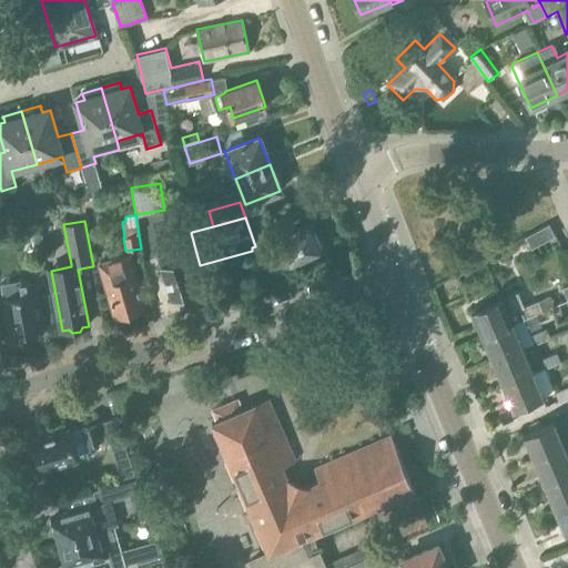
[(22,225),(24,243),(34,242),(32,224),(22,225)]
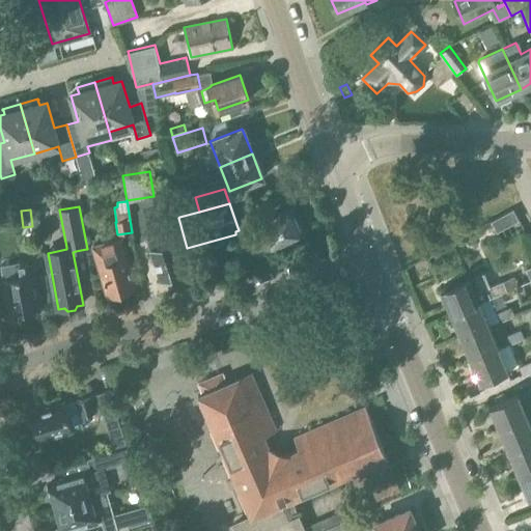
[(178,218),(179,217),(178,211),(166,214),(169,227),(180,225),(178,218)]
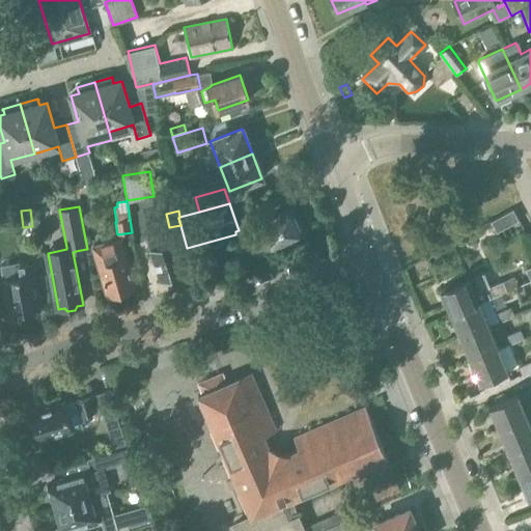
[(296,223),(295,223),(289,211),(246,230),(257,255),(289,242),(289,243),(299,239),(301,232),(296,223)]
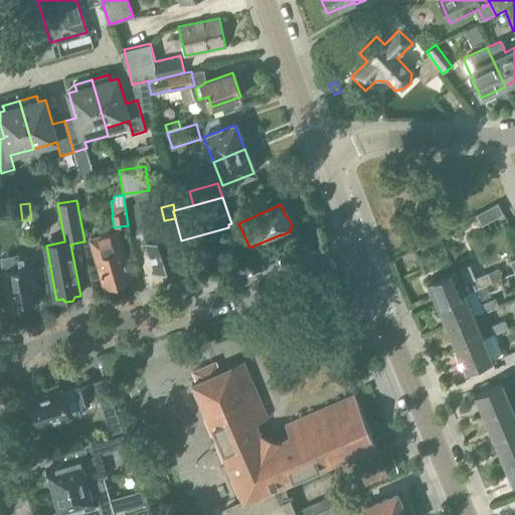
[(154,273),(177,266),(168,235),(156,239),(153,228),(142,232),(154,273)]
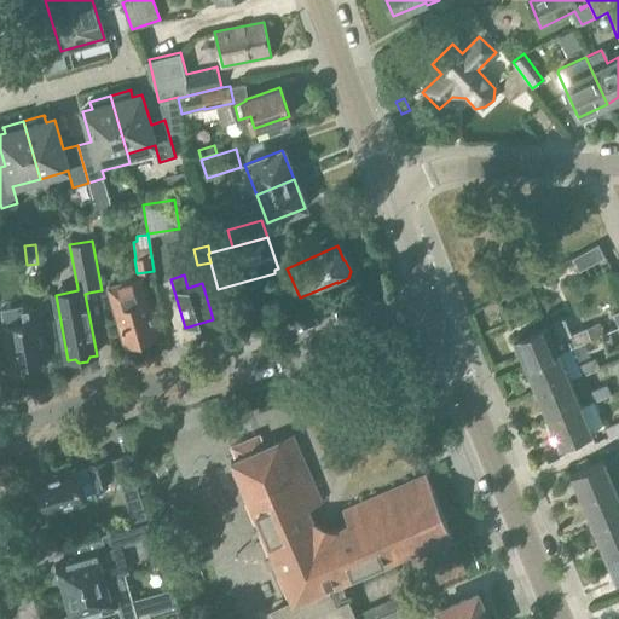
[(125,282),(106,288),(114,312),(123,347),(127,346),(132,345),(136,346),(142,343),(143,341),(156,336),(160,336),(160,335),(142,277),(125,282)]
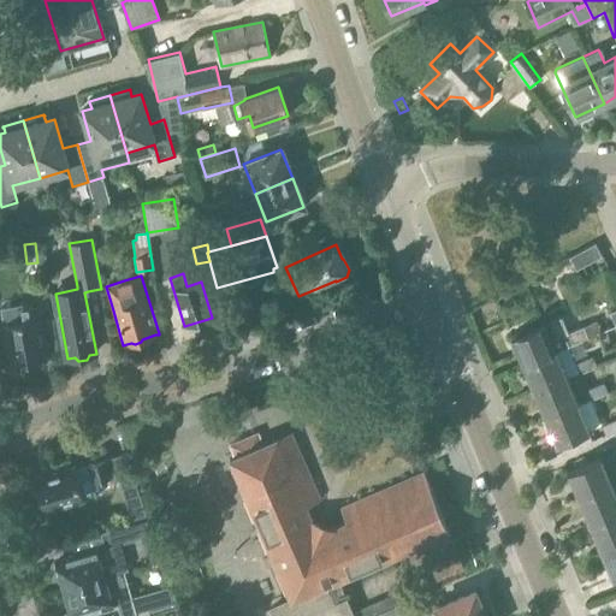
[(21,366),(30,363),(30,361),(45,359),(41,333),(42,332),(40,318),(41,318),(39,304),(24,307),(27,320),(3,325),(6,345),(11,344),(15,363),(19,363),(21,366)]
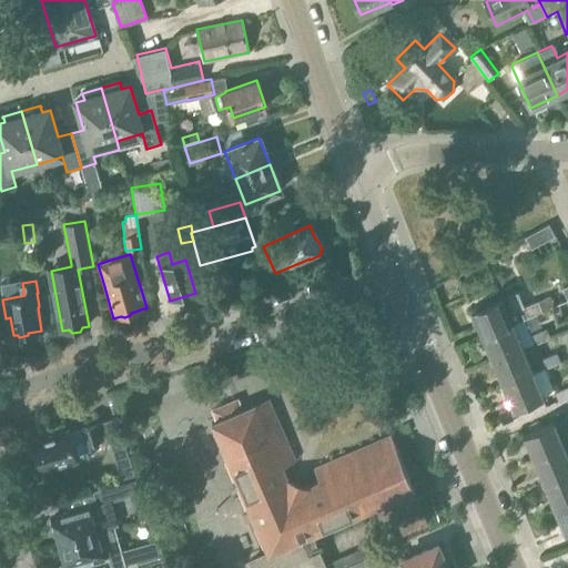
[(482,337),(513,324),(525,320),(551,308),(547,297),(524,307),(517,293),(470,312),(482,337)]
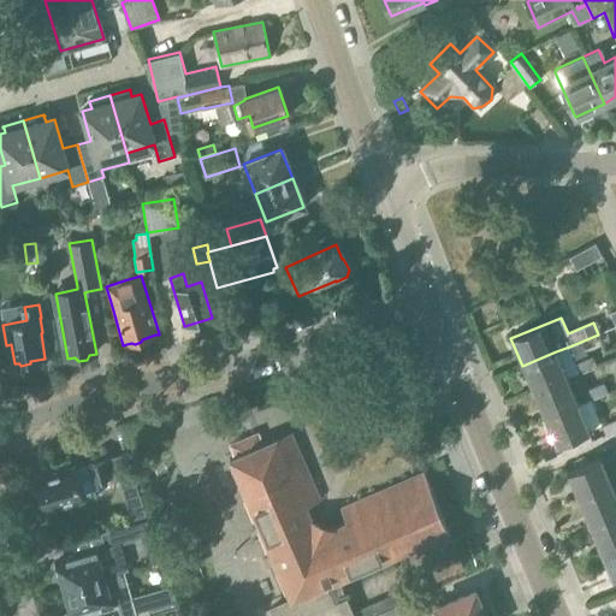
[(581,372),(576,363),(569,347),(556,351),(522,366),(533,394),(568,379),(569,379),(568,378),(581,372)]
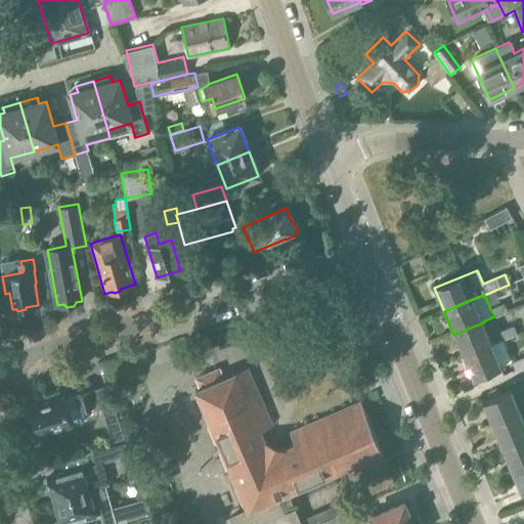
[(494,316),(509,310),(506,303),(490,309),(494,316)]
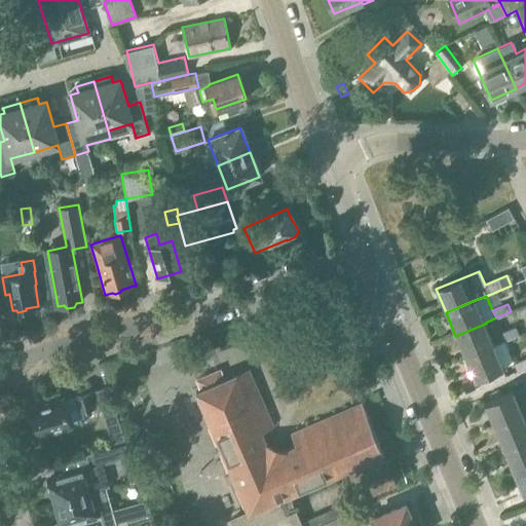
[(494,345),(485,324),(455,336),(464,358),(494,345)]
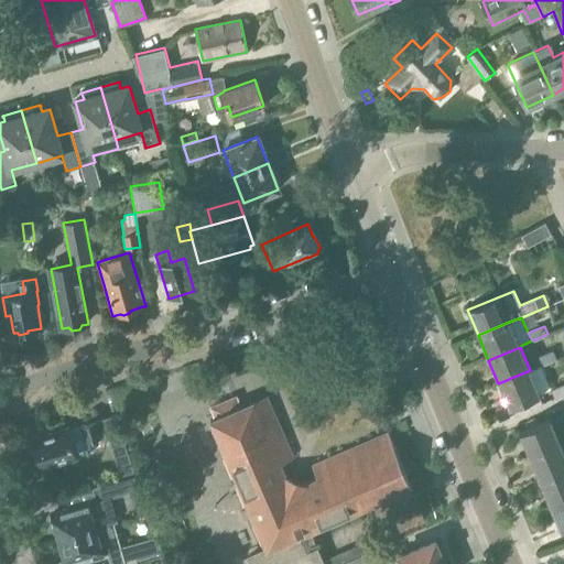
[(545,367),(560,361),(555,353),(541,358),(545,367)]
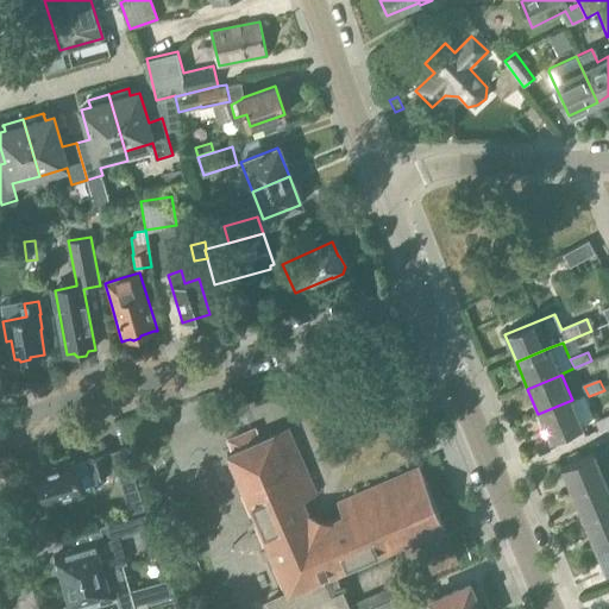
[(584,395),(572,400),(538,414),(550,441),(583,427),(583,425),(595,420),(584,395)]
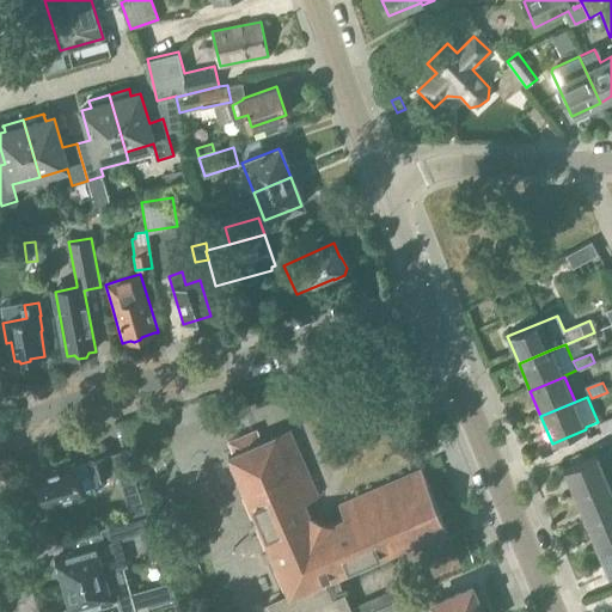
[(611,416),(598,422),(603,433),(611,428),(611,416)]
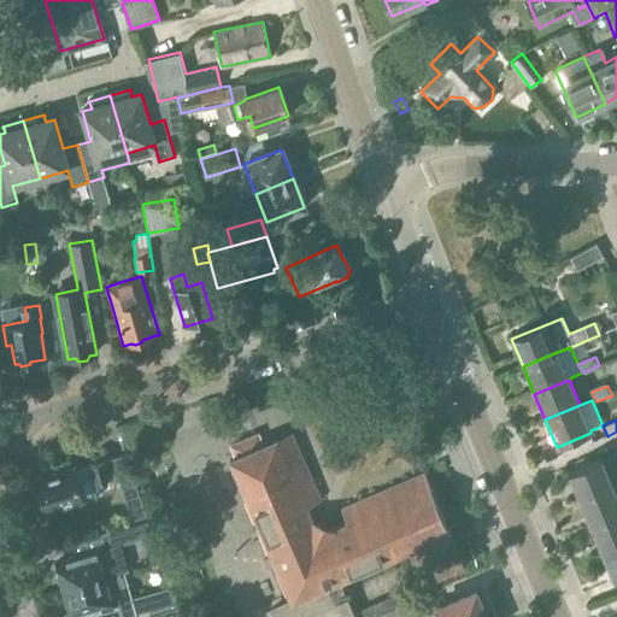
[(236,457),(230,459),(272,556),(272,557),(292,600),(271,610),(268,611),(270,616),(352,616),(351,612),(350,610),(338,582),(341,581),(353,575),(404,553),(422,546),(451,534),(451,533),(425,472),(342,507),(348,522),(336,528),(333,526),(330,530),(327,532),(316,527),(313,523),(316,519),(311,517),(306,505),(319,499),(312,481),(310,482),(304,483),(300,474),(305,471),(307,470),(307,469),(292,434),(278,440),(277,439),(269,442),(263,445),(258,434),(254,435),(231,445),(235,452),(236,457)]
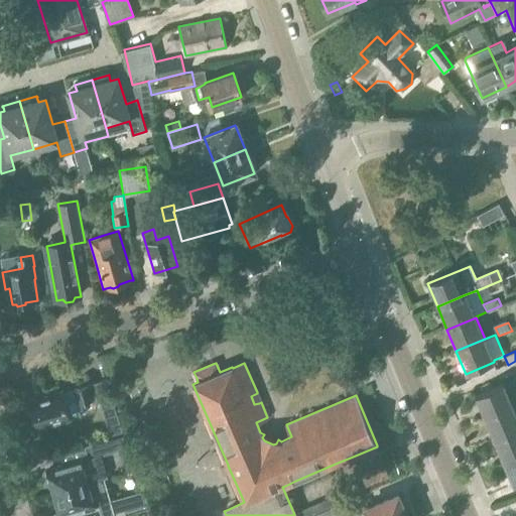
[(112,398),(107,381),(76,390),(75,389),(30,402),(37,427),(70,417),(66,406),(77,403),(78,406),(92,401),(93,404),(112,398)]
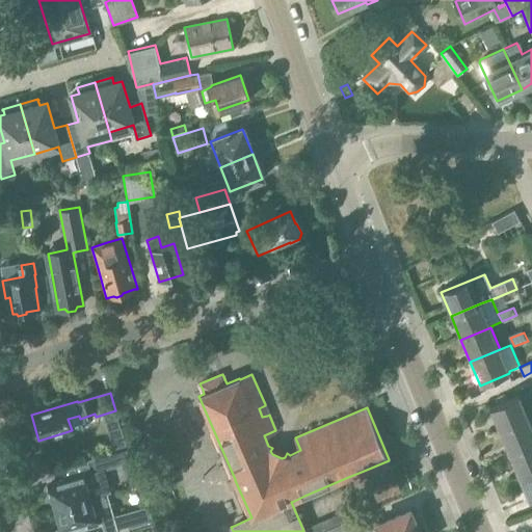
[(498,428),(527,416),(519,396),(489,408),(498,428)]
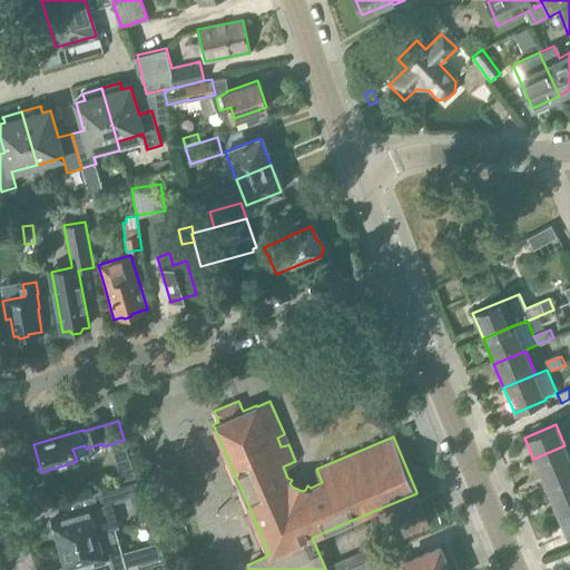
[(569,457),(564,445),(533,459),(546,487),(569,475),(569,457)]
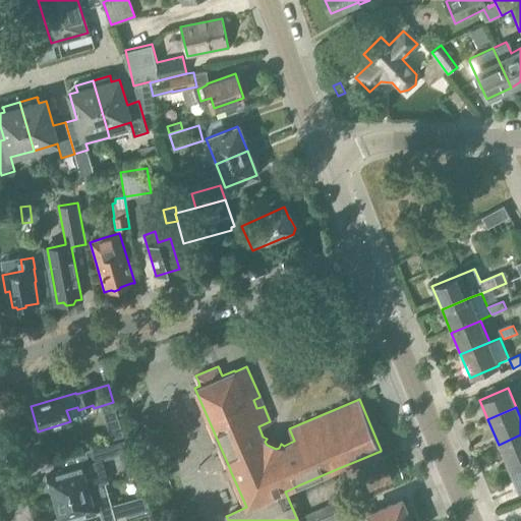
[(520,435),(499,445),(509,467),(520,462),(520,435)]
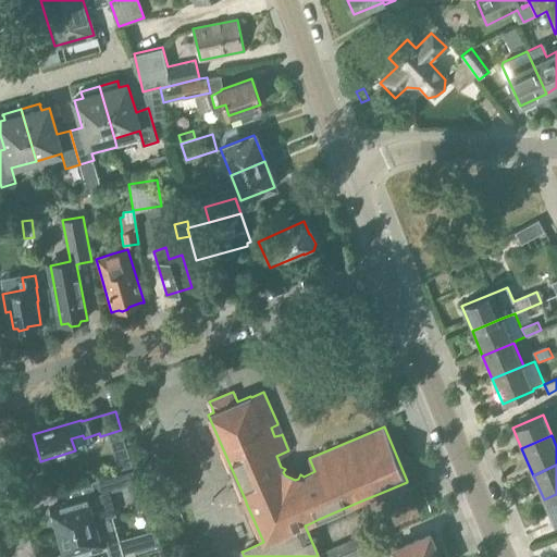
[(94,484),(97,495),(53,507),(60,533),(107,520),(102,505),(99,506),(99,503),(109,499),(108,493),(118,490),(122,487),(121,484),(135,480),(133,470),(118,474),(96,480),(97,483),(94,484)]
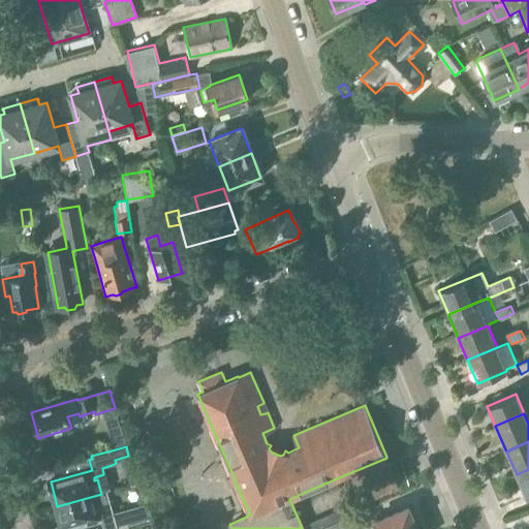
[(38,470),(43,465),(43,458),(39,453),(32,453),(27,458),(27,464),(31,469),(38,470)]
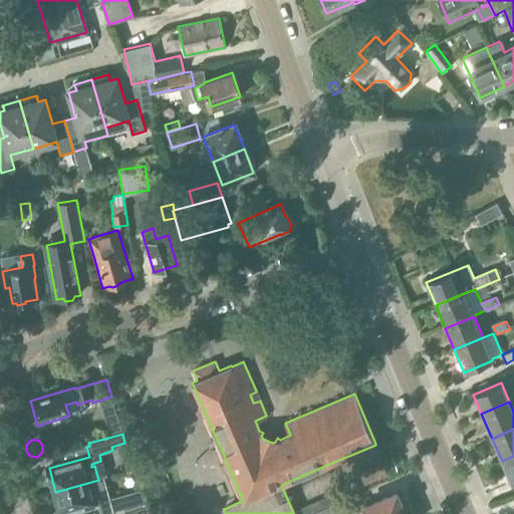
[(513,456),(502,461),(512,485),(513,484),(513,456)]
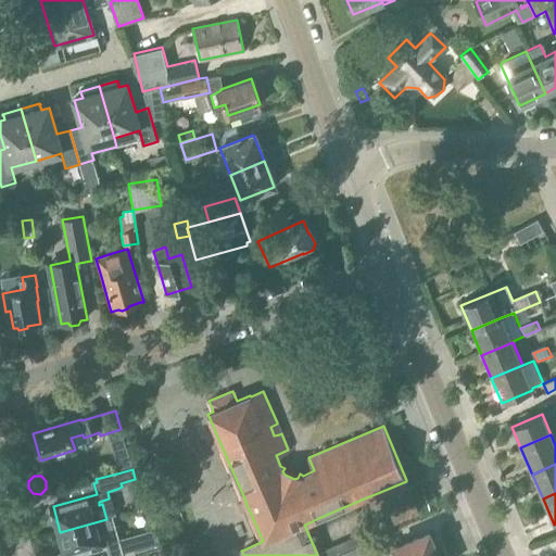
[(106,519),(60,532),(66,555),(110,544),(106,531),(110,531),(106,519)]
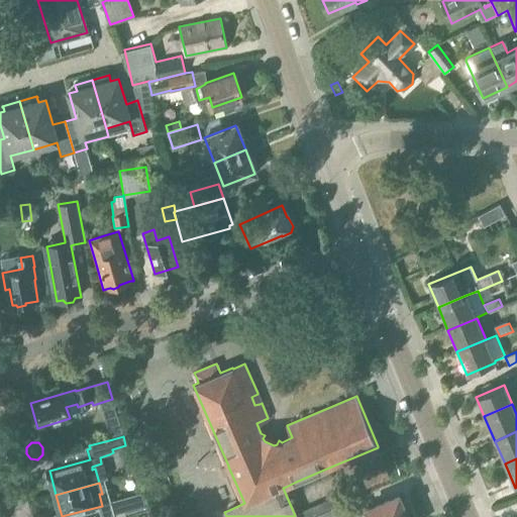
[(347,490),(335,496),(340,505),(359,496),(355,487),(347,490)]
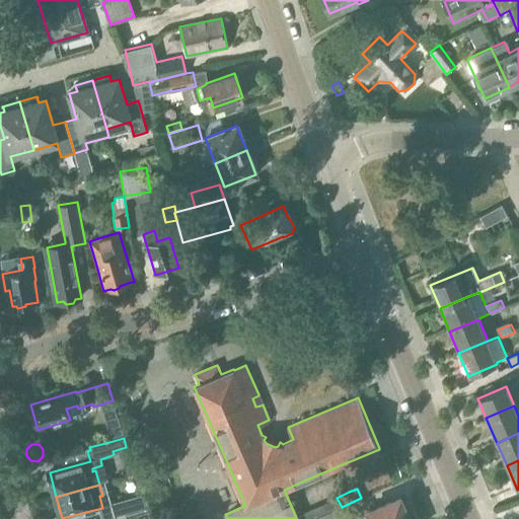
[(367,509),(352,516),(352,518),(410,518),(400,497),(368,511),(367,509)]
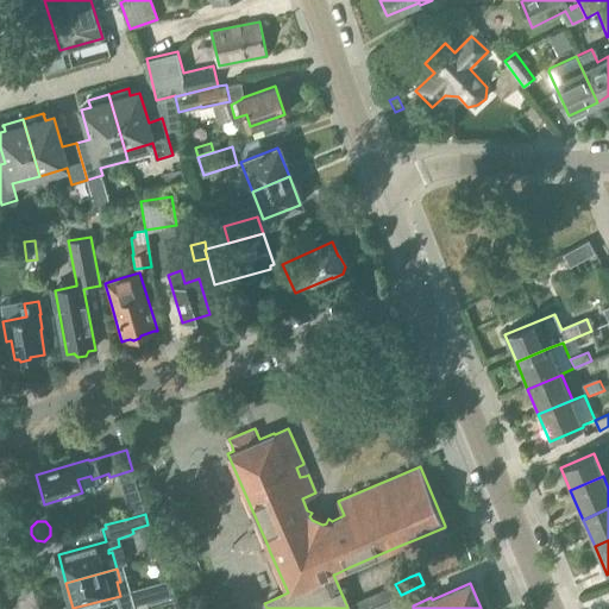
[(124,592),(129,608),(152,601),(148,585),(124,592)]
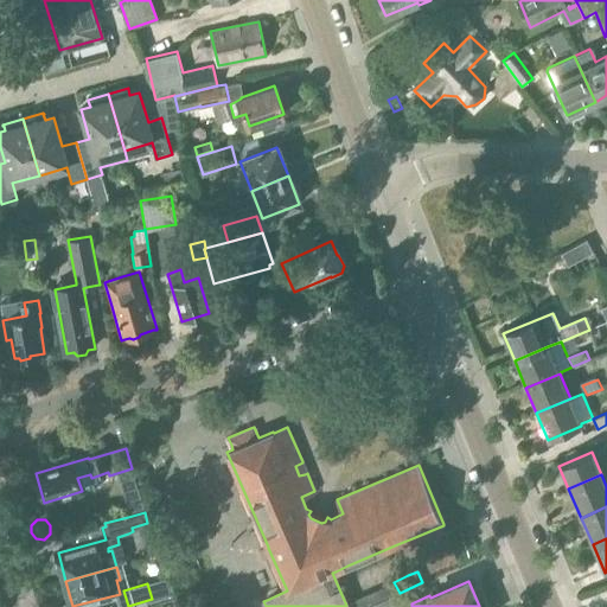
[(402,606),(398,595),(370,606),(402,606)]
